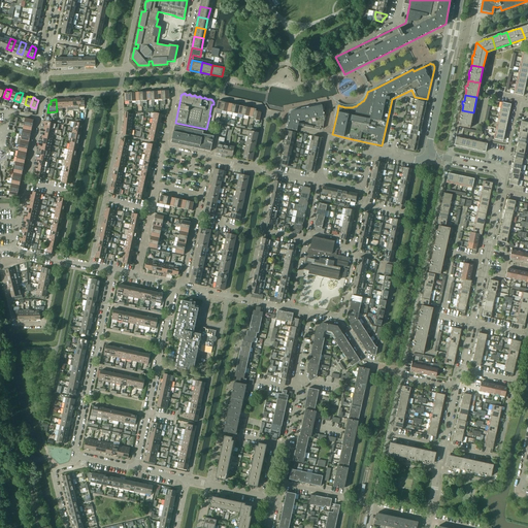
[(508,104),(501,102),(500,107),(509,109),(512,100),(509,100),(508,104)]
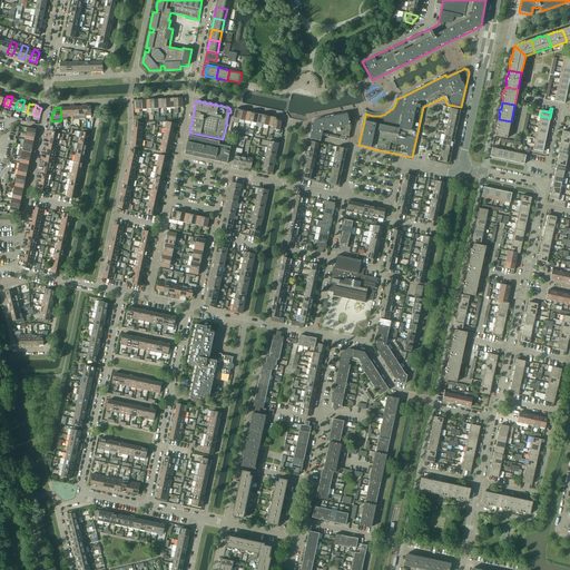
[(349,139),(353,118),(353,117),(353,116),(352,116),(352,115),(351,115),(351,114),(350,114),(347,114),(314,120),(310,139),(321,141),(322,136),(345,140),(345,138),(349,139)]
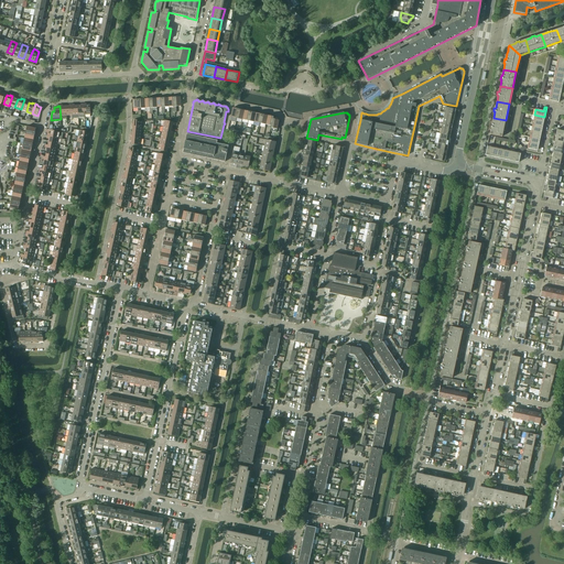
[(491,128),(490,130),(489,134),(502,137),(506,120),(494,118),(491,125),(490,123),(489,128),(491,128)]
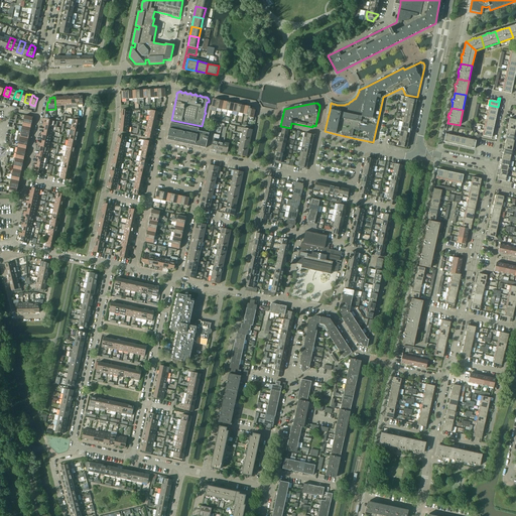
[(199,129),(170,123),(167,140),(183,143),(206,148),(209,133),(199,131),(199,129)]
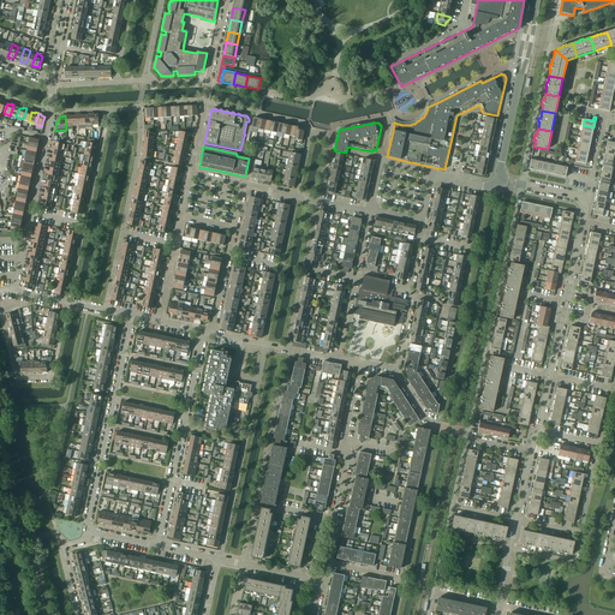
[(66,157),(67,151),(64,150),(52,148),(51,151),(54,151),(53,155),(66,157)]
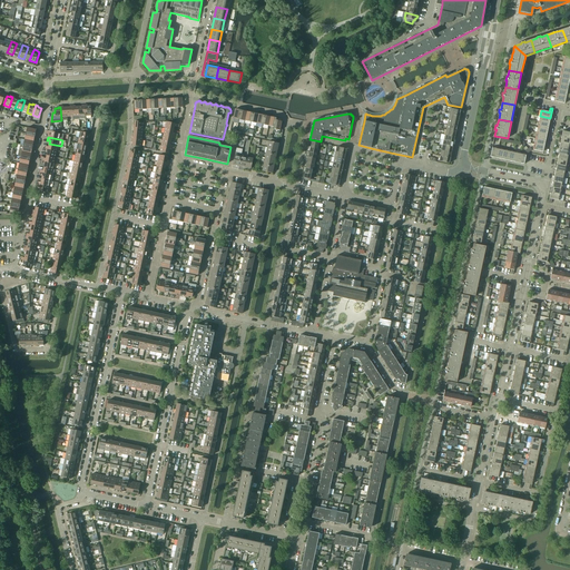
[(242,185),(232,183),(231,188),(241,190),(239,192),(243,193),(243,190),(241,189),(242,185)]
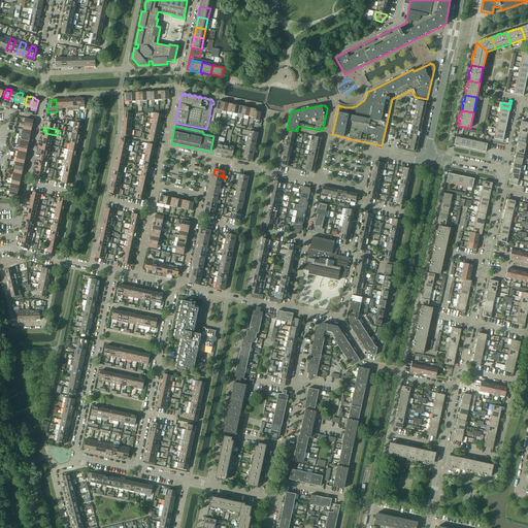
[(520,180),(510,178),(508,188),(510,189),(512,185),(519,186),(520,180)]
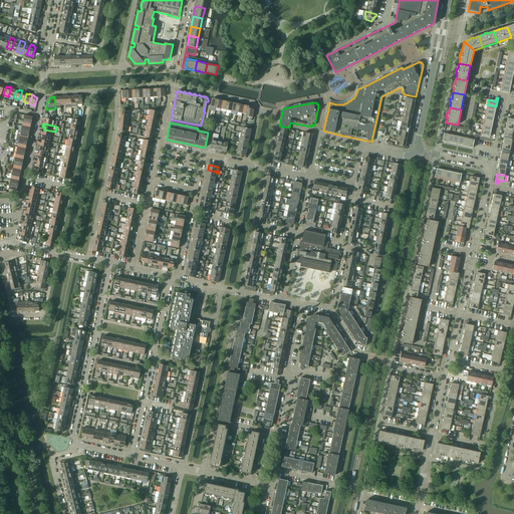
[(215,177),(207,176),(205,181),(214,183),(214,184),(217,184),(217,182),(214,182),(215,177)]
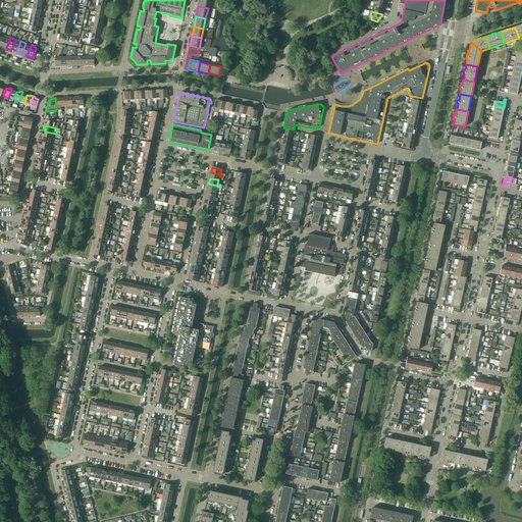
[(216,191),(207,189),(206,194),(215,196),(215,197),(217,198),(218,196),(215,195),(216,191)]
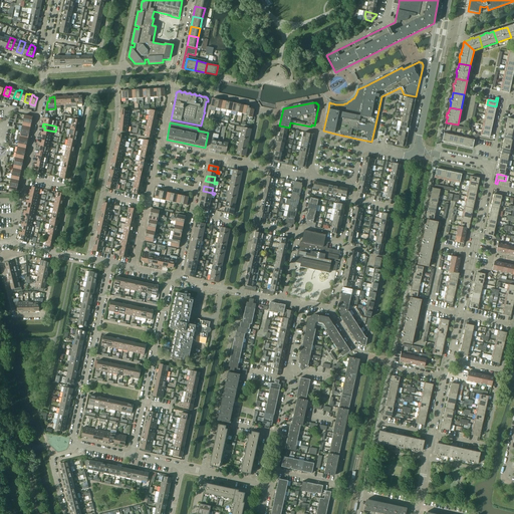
[(348,192),(349,189),(347,189),(345,189),(345,187),(343,187),(340,197),(345,198),(346,195),(348,196),(348,192)]
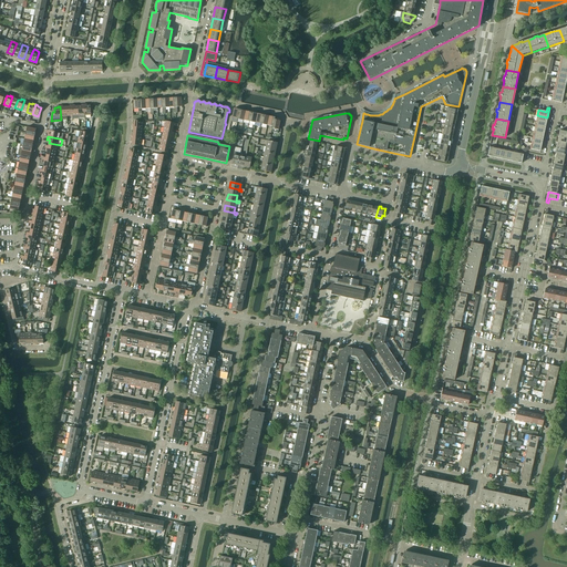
[(405,208),(398,206),(397,208),(395,213),(394,217),(399,218),(400,214),(404,215),(405,208)]
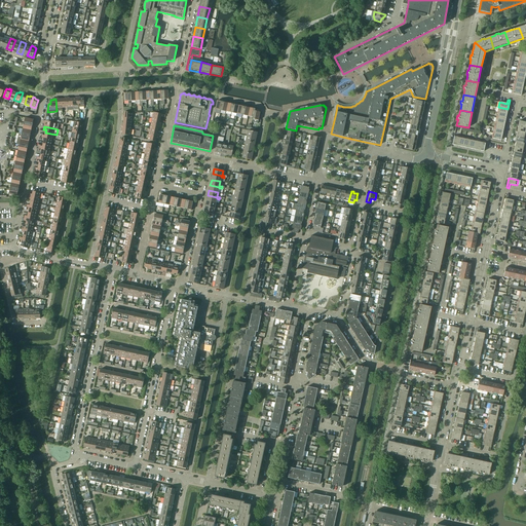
[(506,194),(504,203),(514,205),(515,200),(508,199),(509,195),(506,194)]
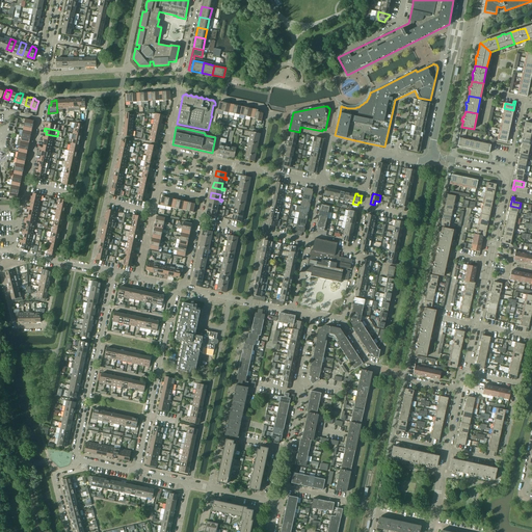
[(407,201),(400,200),(398,206),(403,207),(402,211),(405,211),(406,208),(407,208),(408,204),(407,203),(407,201)]
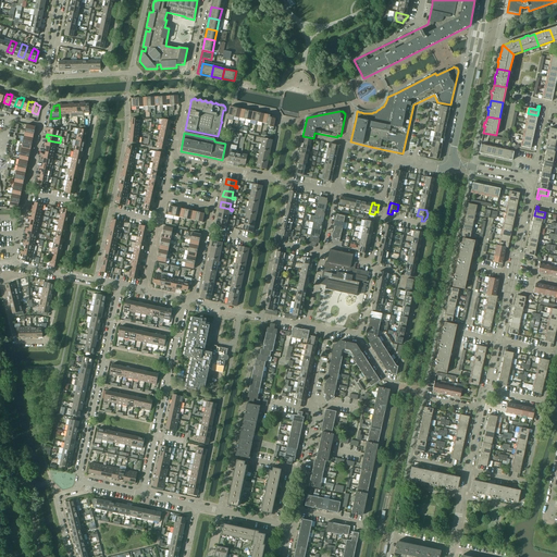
[(229,215),(219,213),(218,219),(227,221),(226,222),(230,223),(230,220),(227,220),(229,215)]
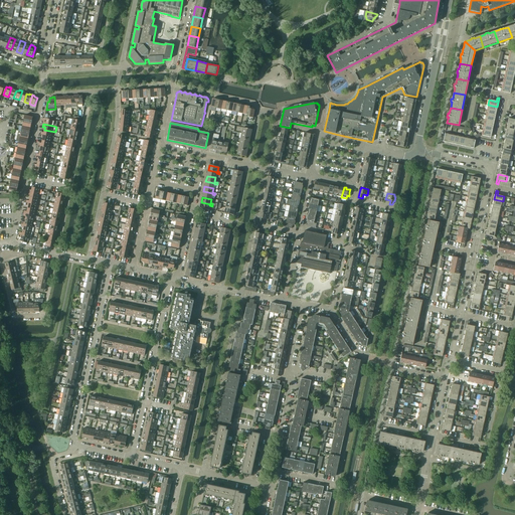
[(364,209),(360,208),(361,204),(357,203),(356,209),(355,209),(354,213),(363,215),(364,209)]
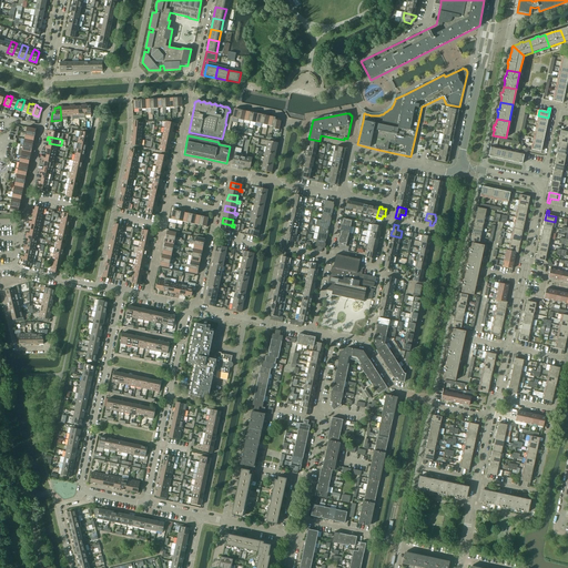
[(427,236),(422,235),(421,242),(429,244),(429,242),(430,242),(432,237),(430,237),(432,233),(427,232),(427,236)]
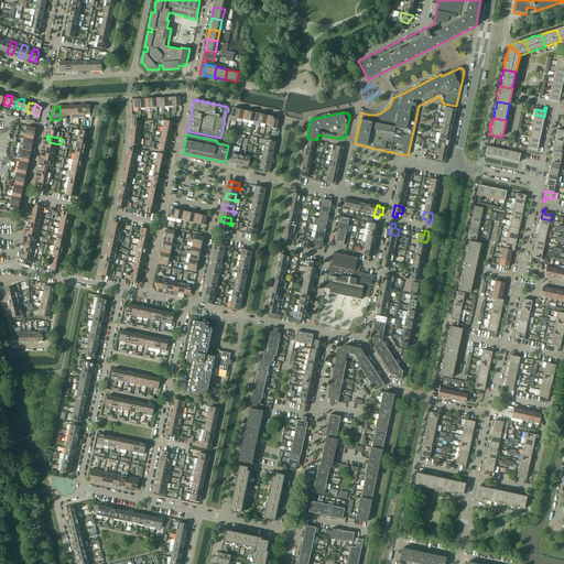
[(294,234),(285,231),(285,234),(284,234),(283,238),(284,239),(283,243),(288,243),(288,239),(293,240),(294,234)]
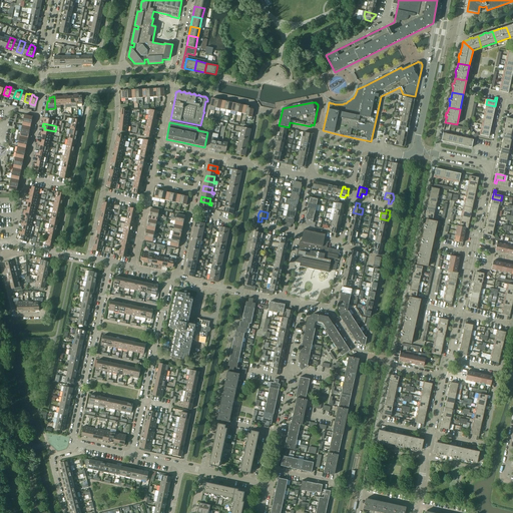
[(314,216),(306,214),(305,218),(306,218),(305,221),(306,221),(305,224),(315,227),(316,223),(313,222),(314,216)]
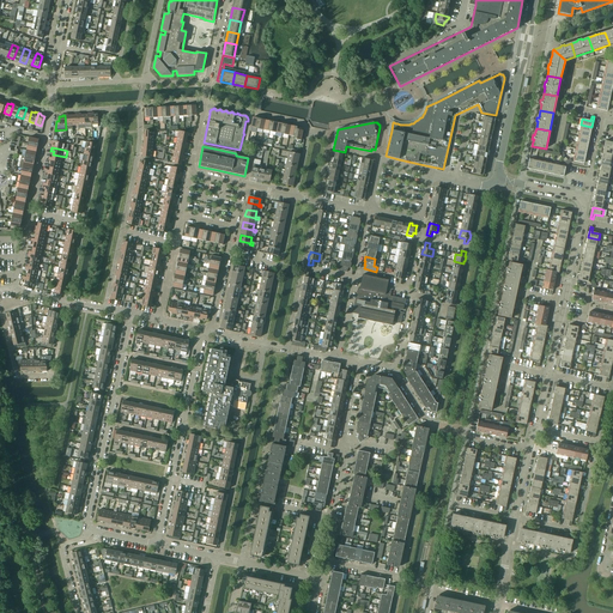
[(351,261),(341,259),(340,266),(339,266),(338,271),(347,272),(347,268),(351,268),(351,263),(351,261)]
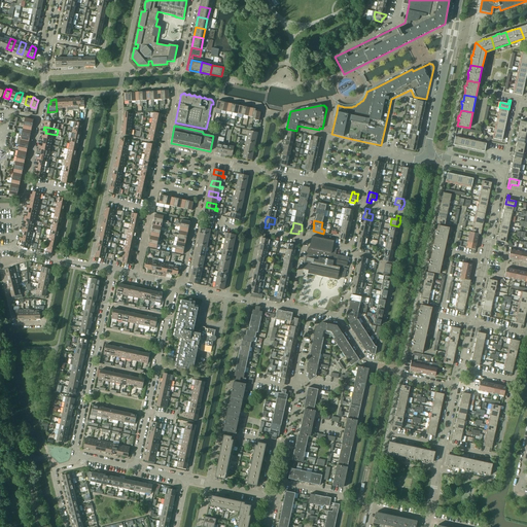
[(437,225),(436,232),(435,232),(434,235),(435,235),(434,241),(446,243),(450,227),(437,225)]
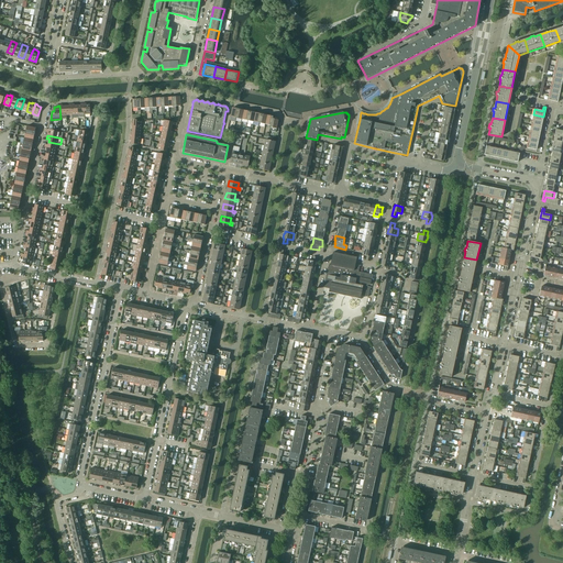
[(224,245),(216,243),(213,250),(223,252),(223,253),(227,253),(227,251),(223,250),(224,245)]
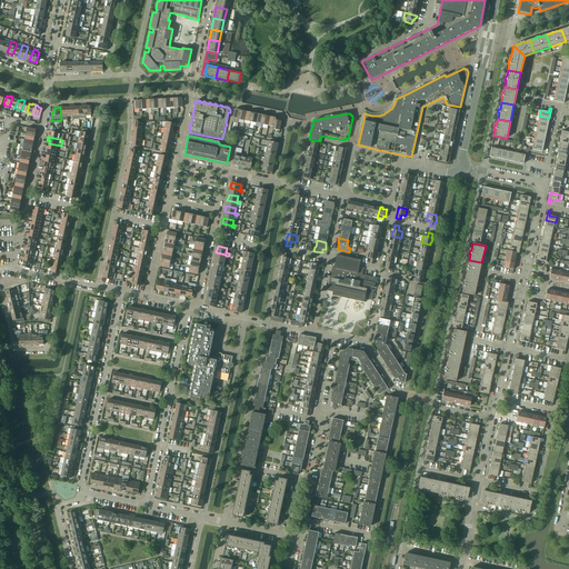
[(376,253),(367,251),(366,258),(370,259),(370,263),(373,265),(375,260),(376,256),(376,253)]
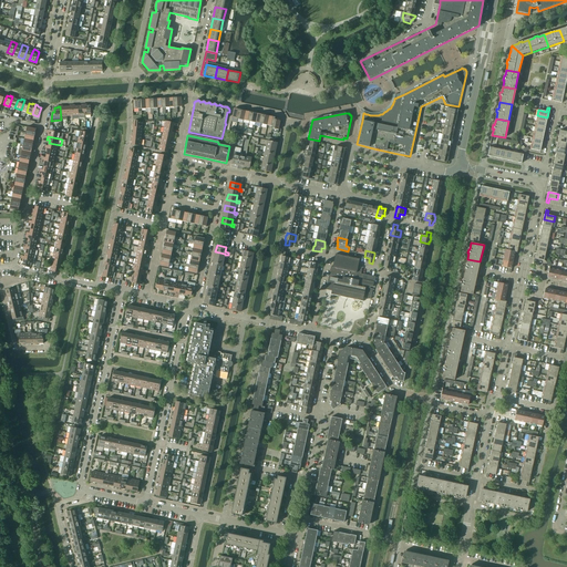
[(291,258),(286,257),(287,253),(284,251),(282,256),(281,256),(280,260),(281,260),(281,263),(289,265),(291,258)]
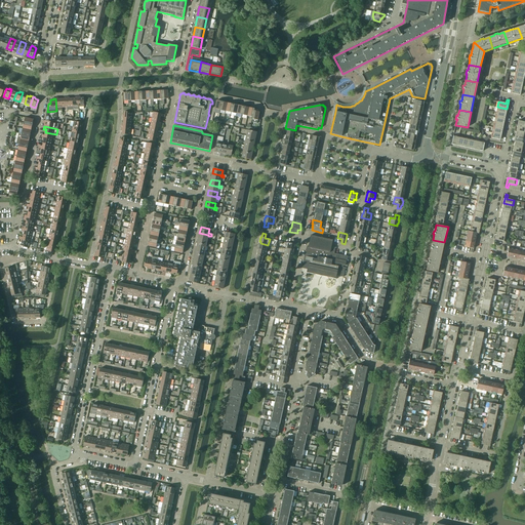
[(308,247),(306,247),(303,264),(301,264),(300,268),(304,269),(304,268),(308,269),(307,273),(335,279),(336,275),(340,276),(339,277),(342,277),(345,268),(342,268),(342,266),(346,266),(348,256),(335,254),(333,253),(335,248),(331,247),(332,240),(311,235),(308,247)]
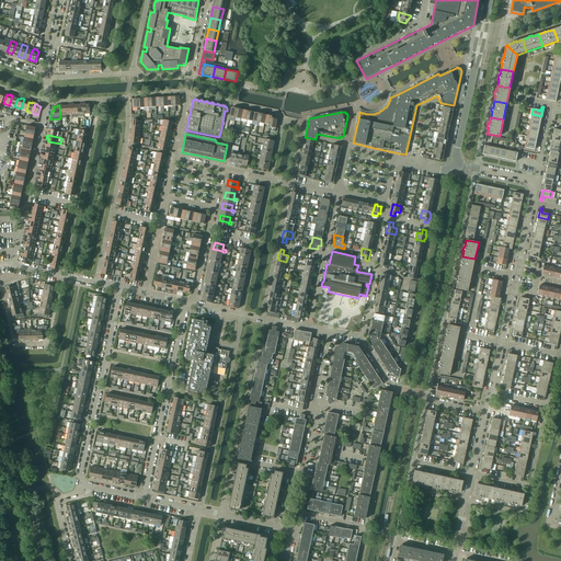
[(221,256),(212,254),(210,260),(220,262),(220,263),(222,264),(224,261),(220,261),(221,256)]
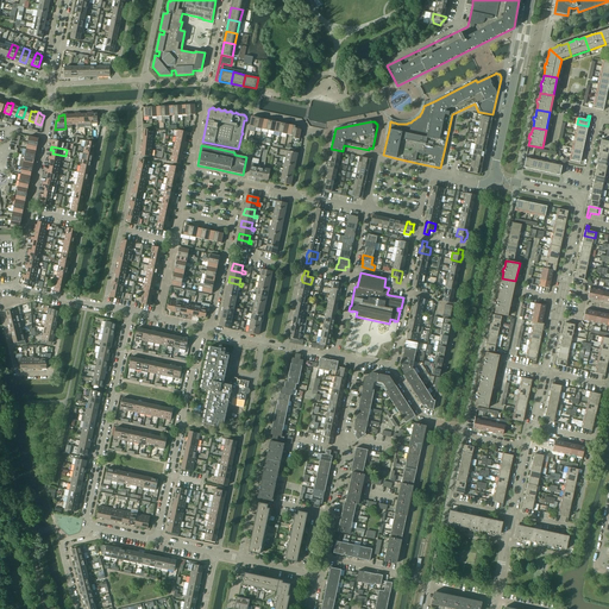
[(338,282),(333,281),(331,289),(340,290),(340,288),(341,288),(343,283),(341,283),(343,278),(339,277),(338,282)]
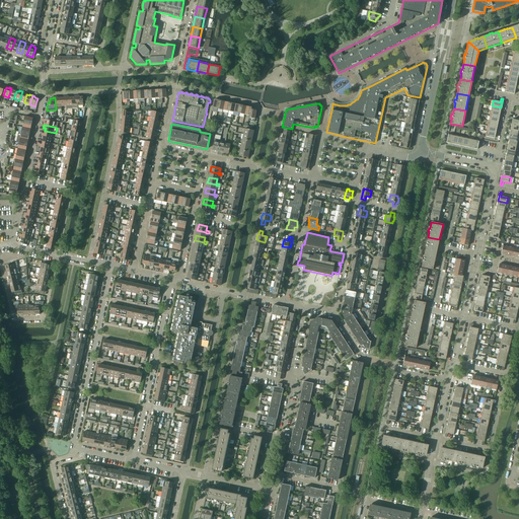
[(439,239),(428,237),(427,242),(426,242),(425,246),(426,246),(425,252),(436,254),(439,239)]
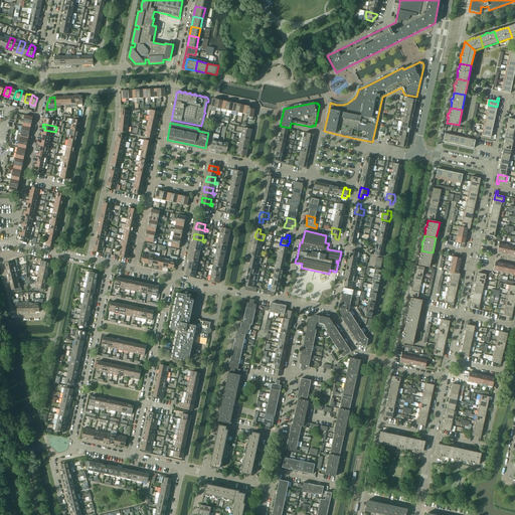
[(466,238),(457,236),(456,242),(462,243),(462,247),(464,247),(466,238)]
